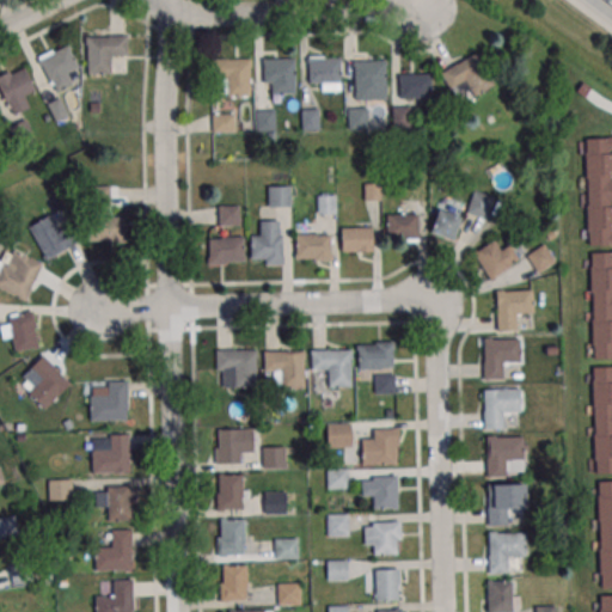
[(111,73),(110,57),(127,57),(126,35),(85,36),(87,74),(111,73)]
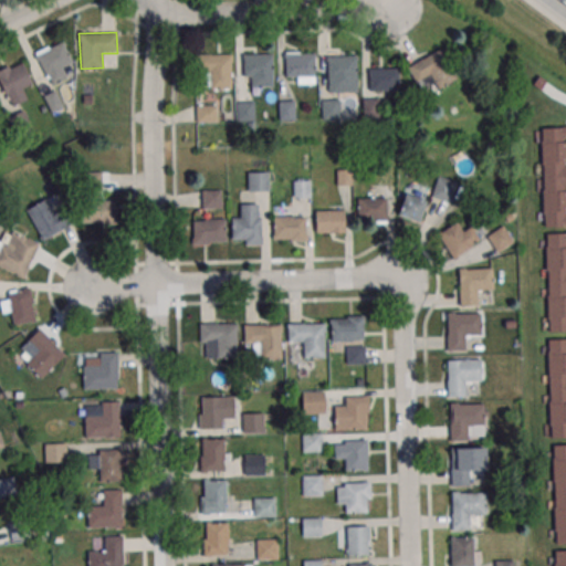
[(34,53),(49,84),(67,76),(63,65),(72,62),(62,40),(34,53)]
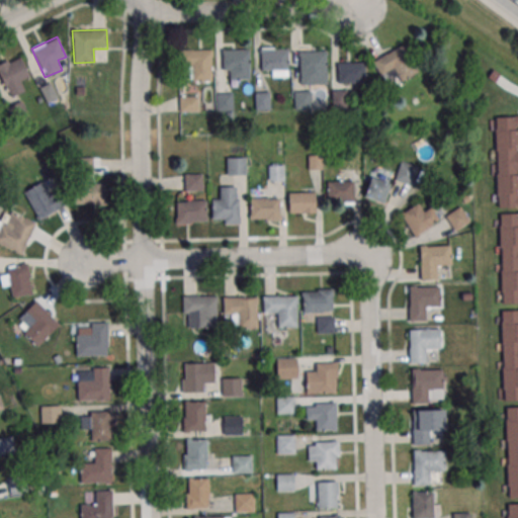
[(384,81),(394,76),(398,83),(419,71),(403,44),(372,62),(384,81)]
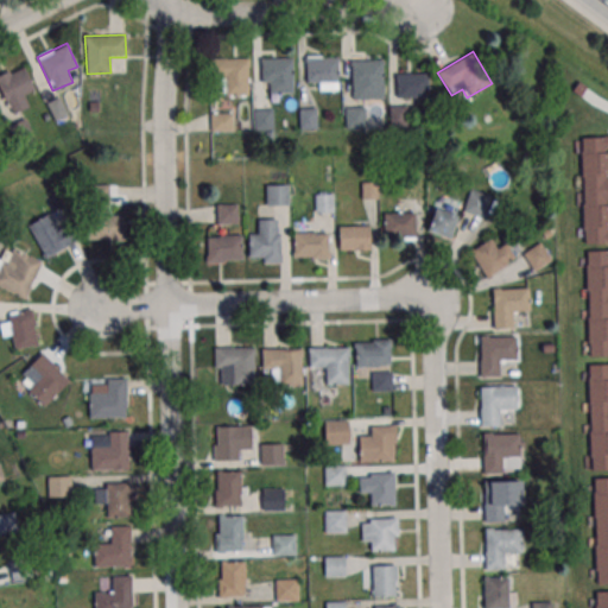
[(337,56),(306,56),(306,89),(337,89),(337,56)]
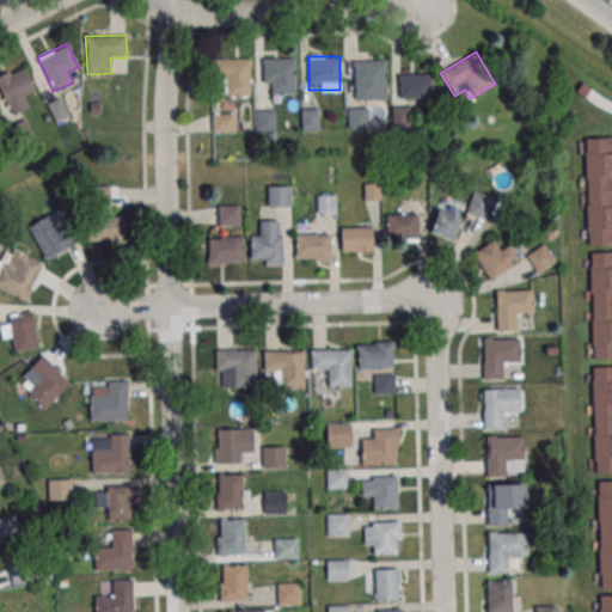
[(250,59),(213,59),(213,96),(250,96),(250,59)]
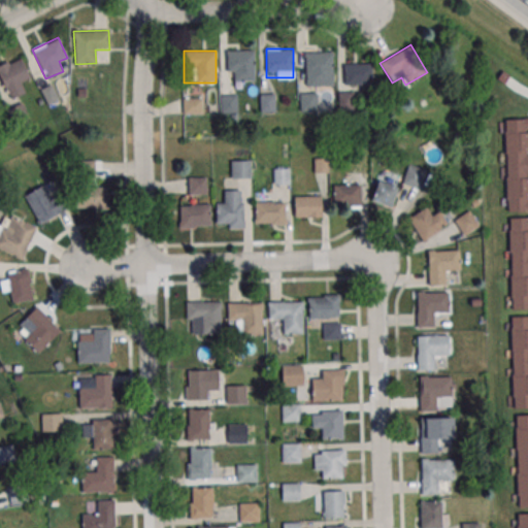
[(254,81),(254,51),(226,51),(226,81),(254,81)]
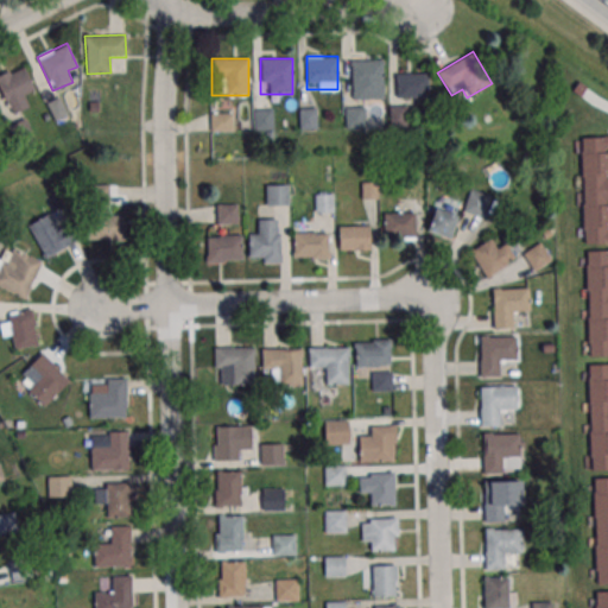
[(352,99),(384,99),(384,58),(352,58),(352,99)]
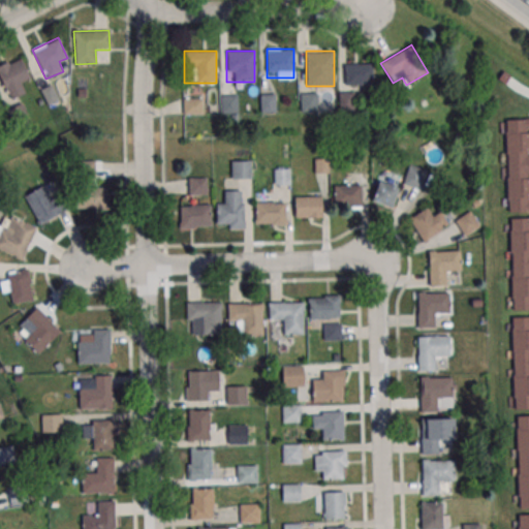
[(25,92),(21,82),(29,78),(21,57),(0,64),(0,76),(9,99),(25,92)]
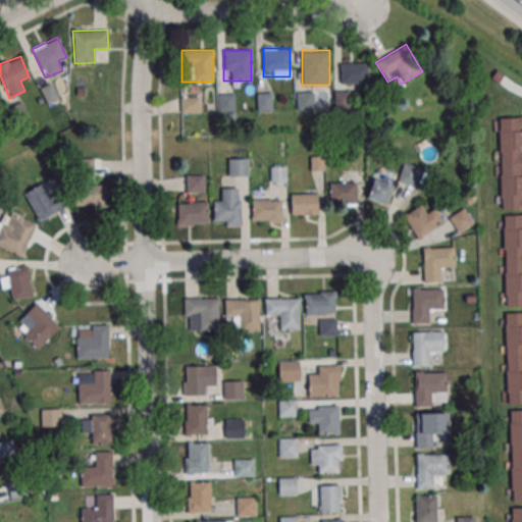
[(368,84),(368,62),(340,62),(340,84),(368,84)]
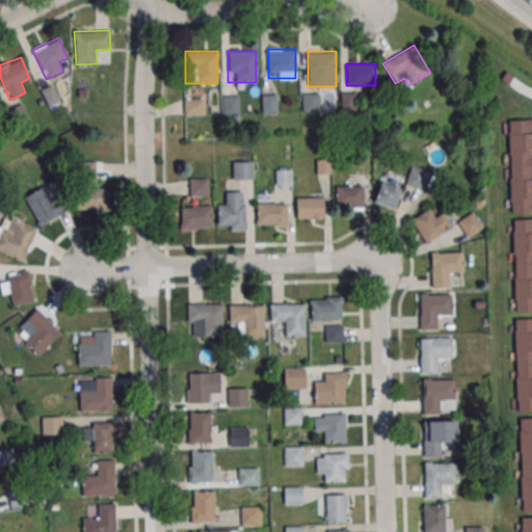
[(318,111),(318,92),(301,92),(301,111),(318,111)]
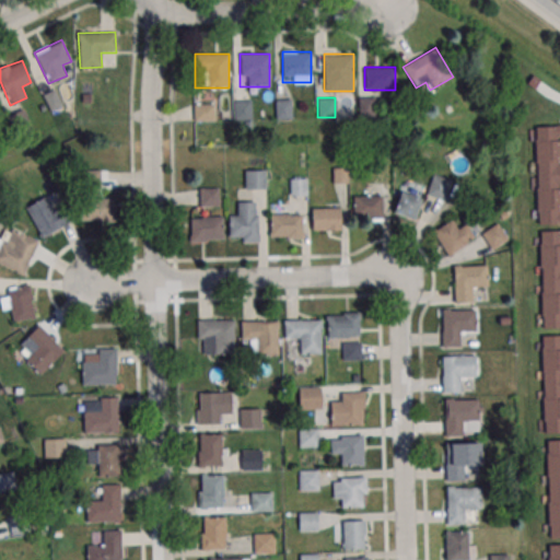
[(374,116),(374,98),(359,98),(359,116),(374,116)]
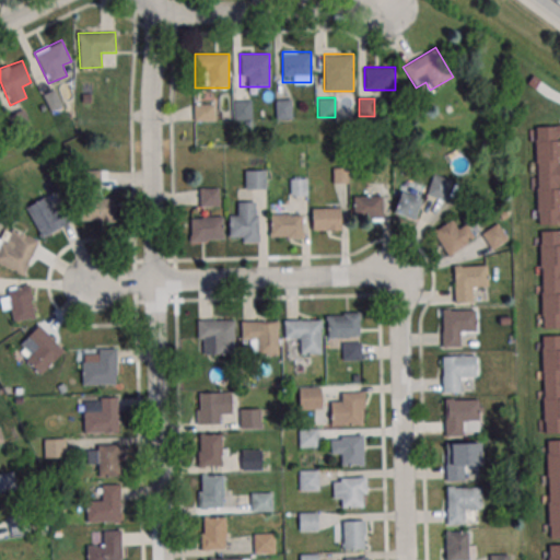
[(251,101),(233,101),(233,120),(251,120),(251,101)]
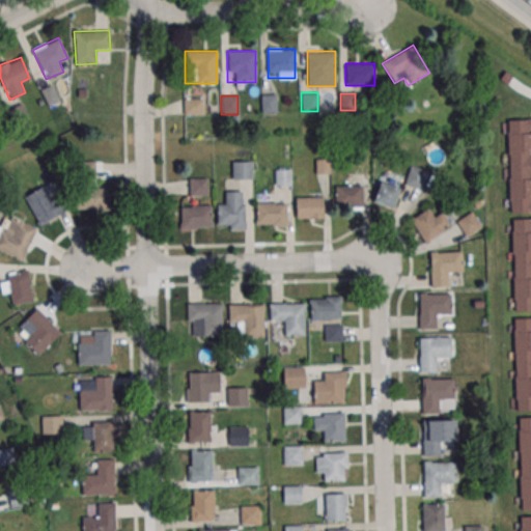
[(277,112),(277,95),(261,95),(261,112),(277,112)]
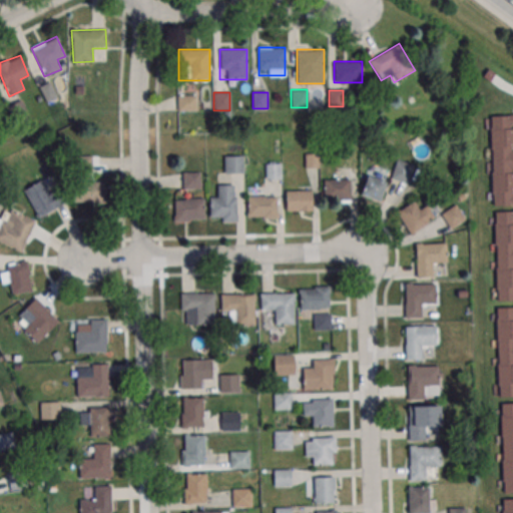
[(177,110),(196,110),(196,95),(177,95),(177,110)]
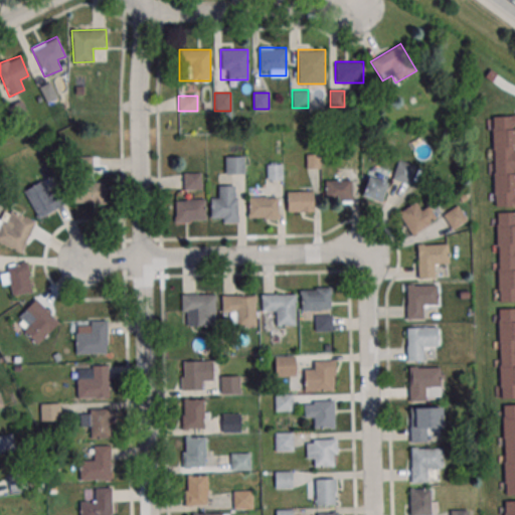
[(514,115),(491,116),(494,207),(514,205),(514,195),(514,196),(514,193),(514,172),(513,173),(513,170),(514,170),(514,151),(513,151),(513,149),(514,149),(514,128),(511,129),(511,126),(514,126),(514,115)]
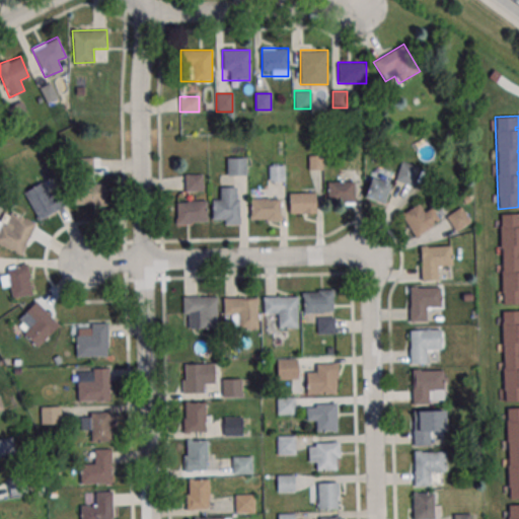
[(360,154),(347,154),(347,170),(360,170),(360,154)]
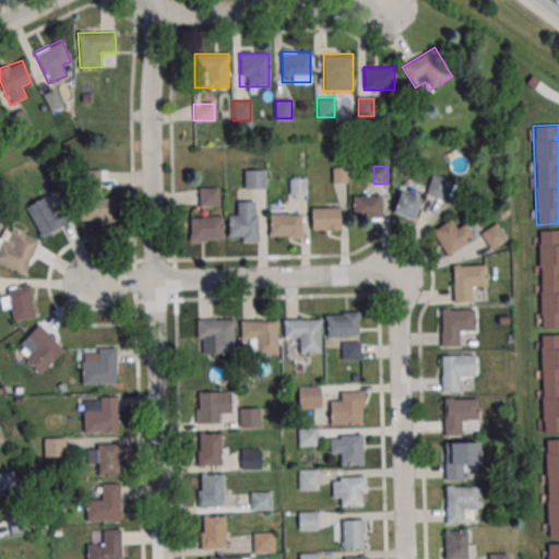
[(265,189),(265,169),(245,169),(245,189),(265,189)]
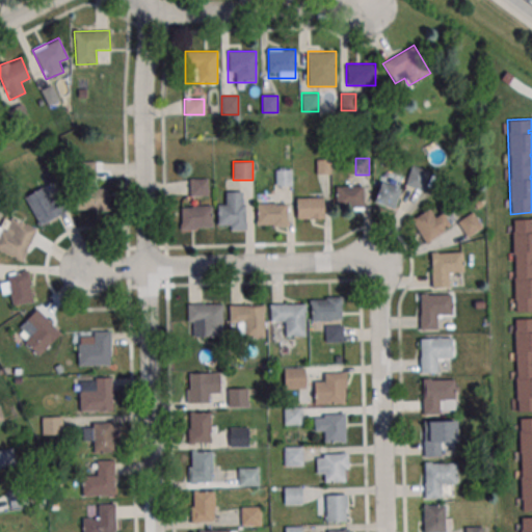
[(109,210),(109,186),(94,186),(94,163),(78,163),(78,210),(109,210)]
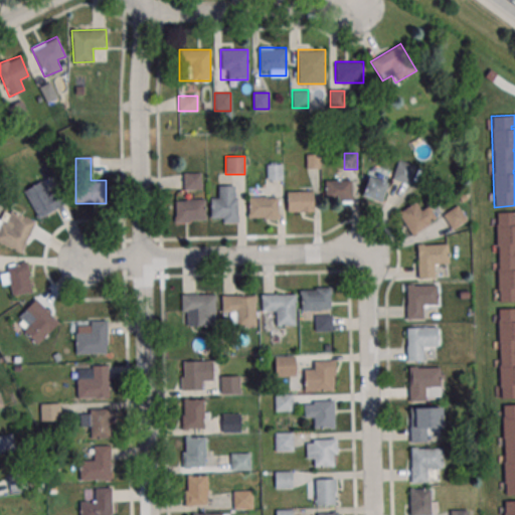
[(409,185),(415,166),(398,160),(391,179),(409,185)]
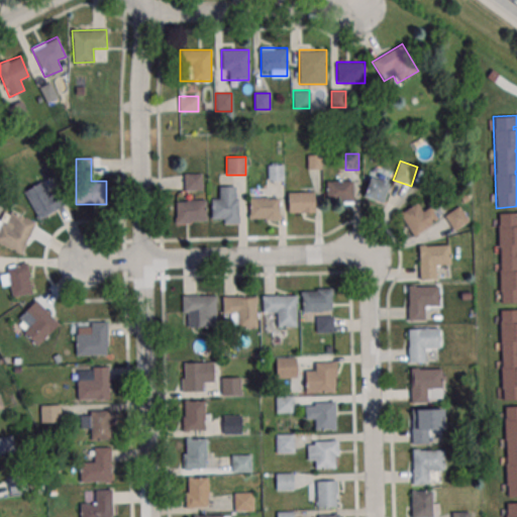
[(284,180),(284,164),(268,164),(268,180),(284,180)]
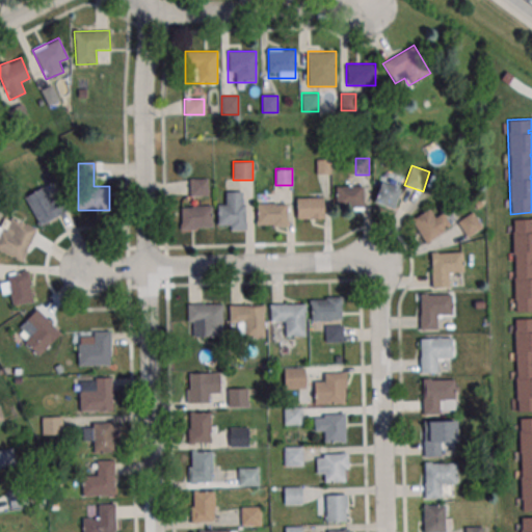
[(393,209),(400,188),(380,181),(373,203),(393,209)]
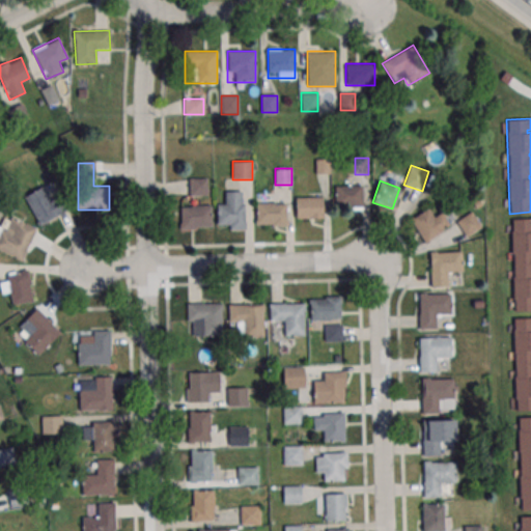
[(66,213),(54,183),(24,194),(36,224),(66,213)]
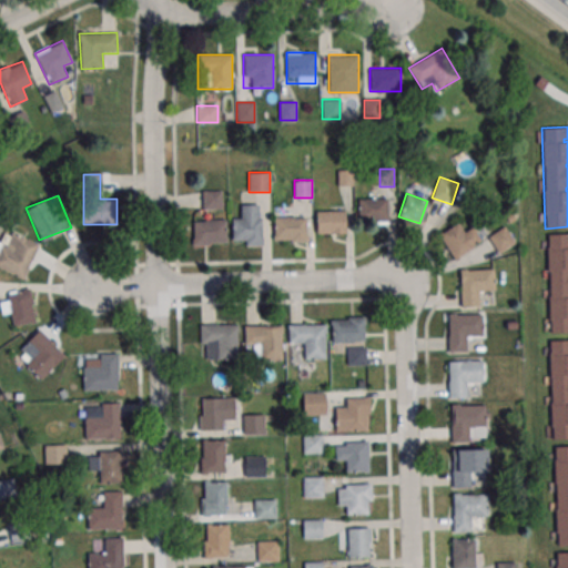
[(388,222),(388,198),(358,198),(358,222),(388,222)]
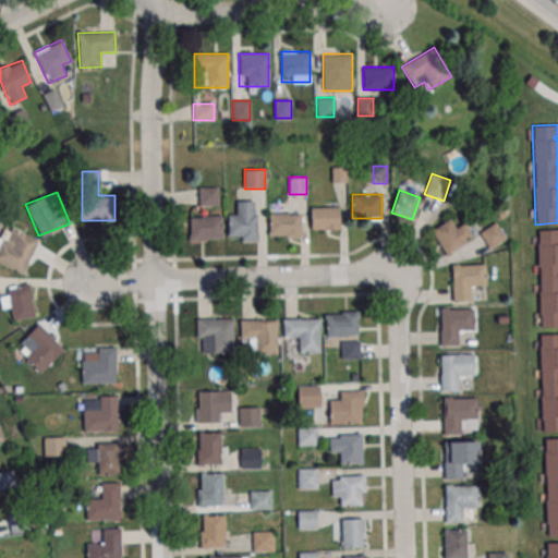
[(256,201),(238,201),(238,214),(229,214),(229,241),(256,241),(256,201)]
